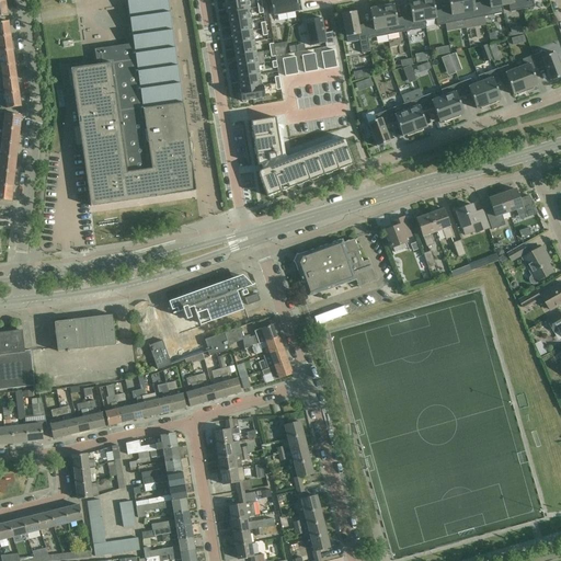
[(168,0),(132,0),(127,1),(134,44),(94,49),(96,65),(67,69),(69,86),(75,93),(91,207),(196,192),(192,163),(193,146),(193,144),(192,142),(191,141),(189,141),(168,0)]
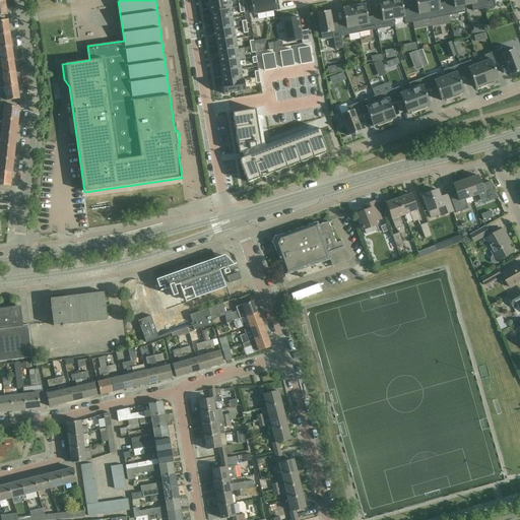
[(230,0),(213,0),(208,1),(210,12),(211,12),(231,9),(232,9),(230,0)]
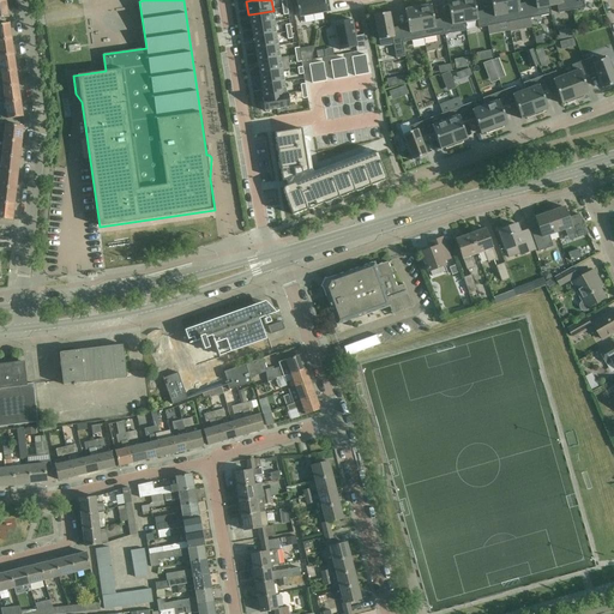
[(292,0),(292,1),(296,0),(300,17),(326,12),(324,0),(292,0)]
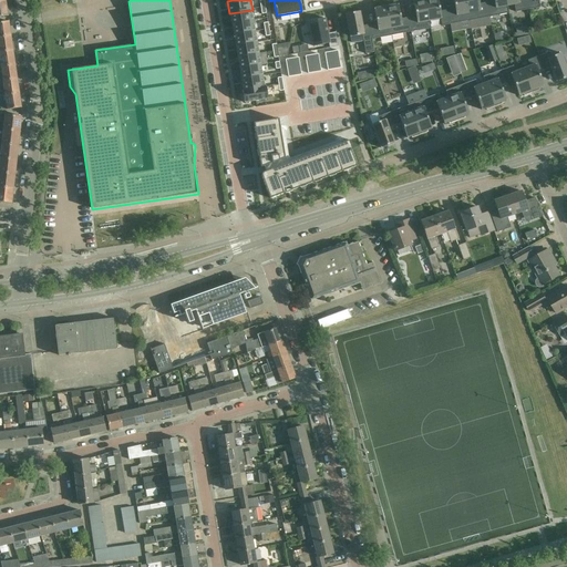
[(415,17),(409,18),(411,32),(431,29),(424,0),(418,0),(419,0),(413,1),(415,17)]
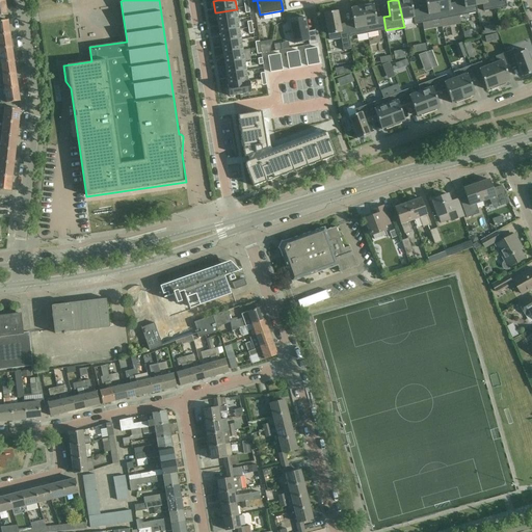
[(398,0),(404,27),(422,23),(420,9),(414,10),(410,0),(398,0)]
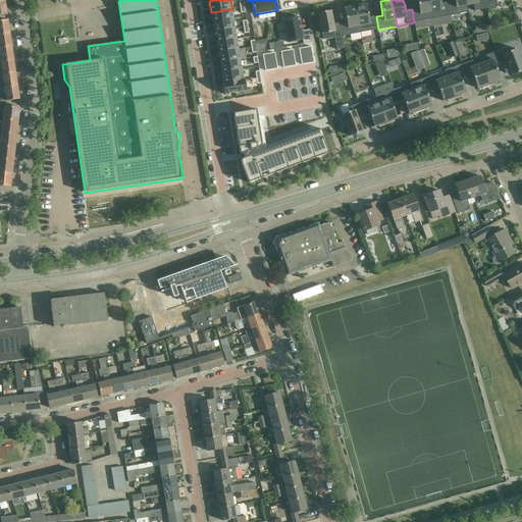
[(416,0),(418,8),(412,9),(414,22),(432,19),(428,0),(416,0)]
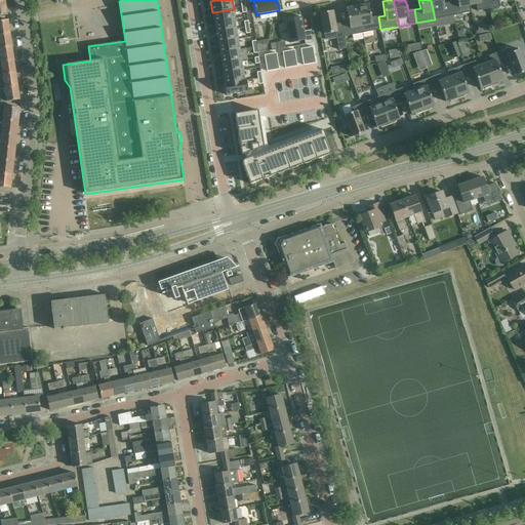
[(431,0),(435,19),(453,15),(450,2),(444,3),(443,0),(431,0)]
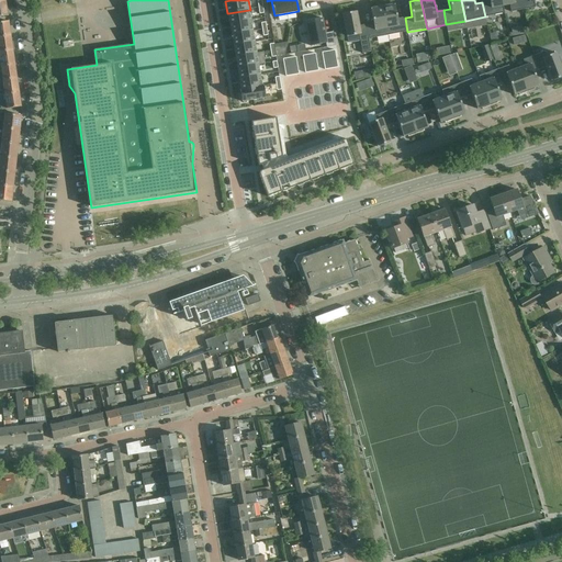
[(489,0),(490,1),(482,2),(485,17),(504,13),(501,0),(489,0)]
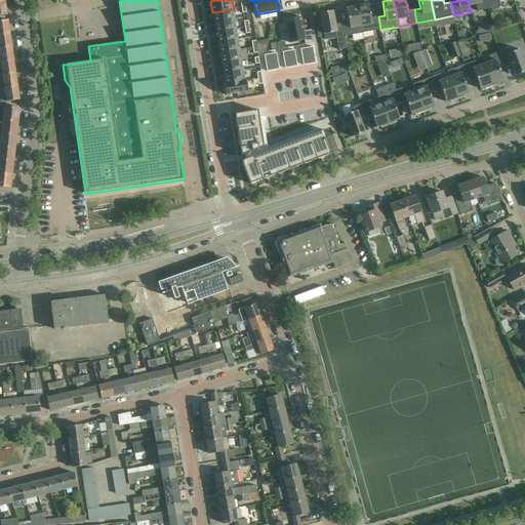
[(468,0),(471,12),(488,9),(486,0),(468,0)]
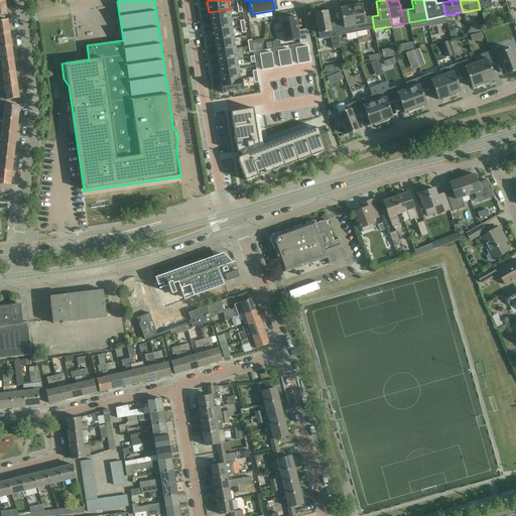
[(478,0),(480,9),(492,7),(491,1),(495,0),(478,0)]
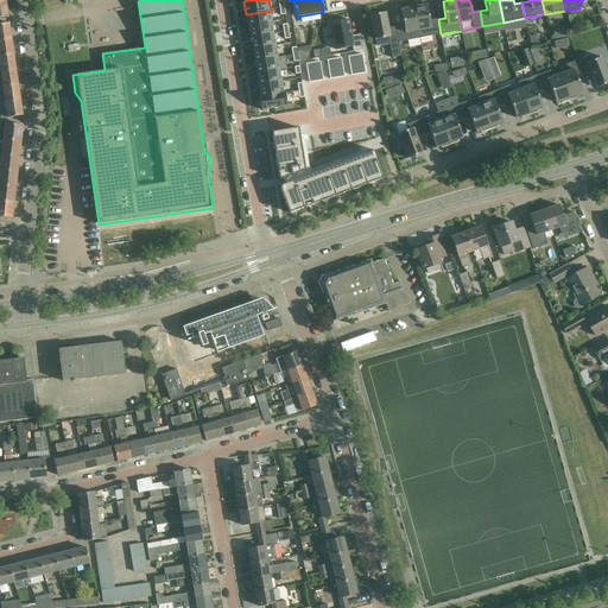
[(420,4),(413,5),(419,38),(441,35),(438,19),(430,20),(428,5),(420,6),(420,4)]
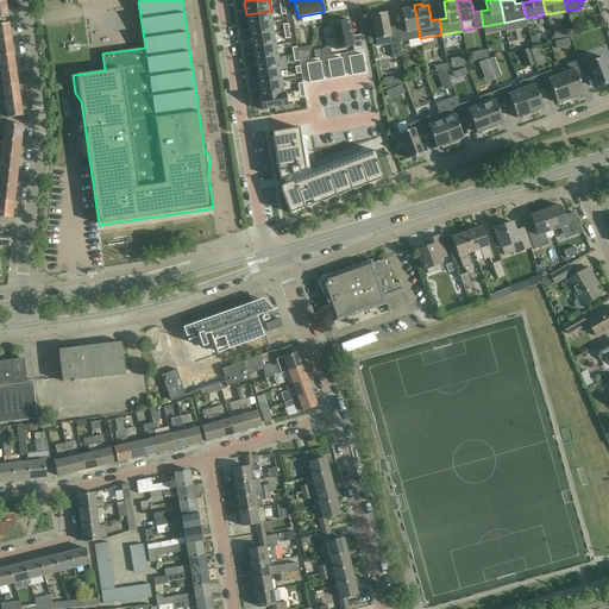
[(405,25),(396,26),(400,43),(420,38),(414,5),(407,7),(407,8),(401,10),(405,25)]
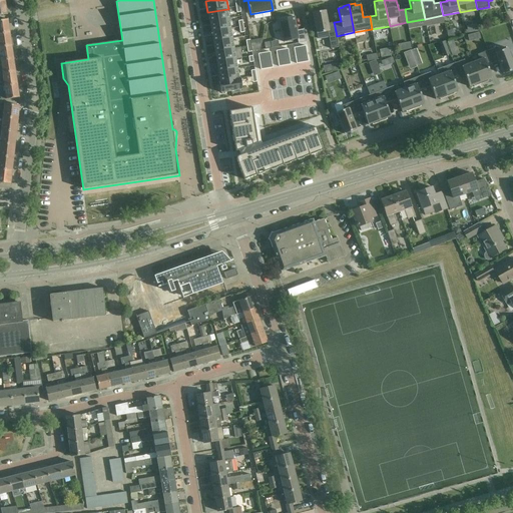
[(227,9),(208,12),(210,22),(228,19),(227,9)]
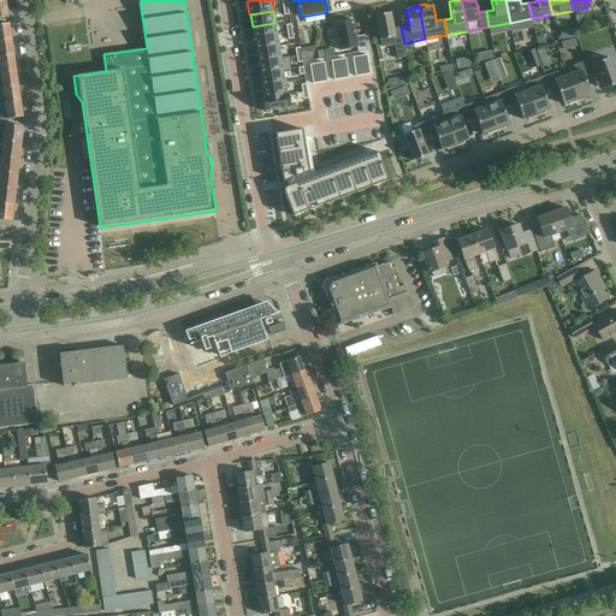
[(404,43),(401,27),(394,29),(390,13),(375,16),(378,28),(375,29),(378,39),(379,37),(380,41),(380,40),(381,47),(392,45),(395,45),(397,59),(407,57),(404,43)]
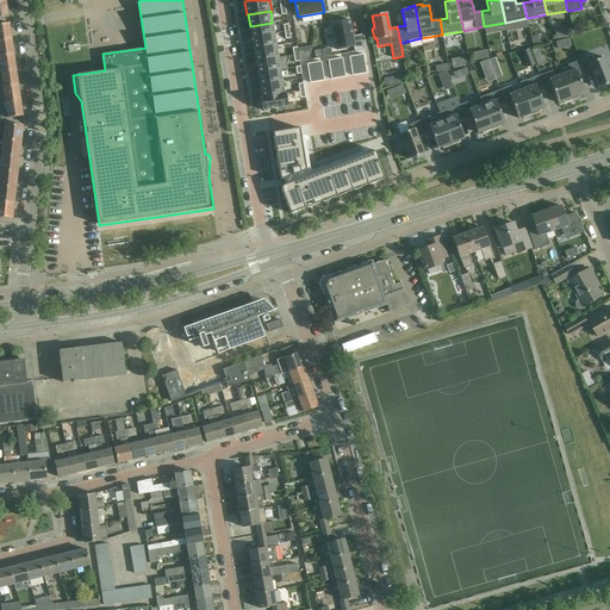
[(349,20),(331,23),(337,50),(354,47),(355,51),(363,50),(361,35),(353,37),(349,20)]
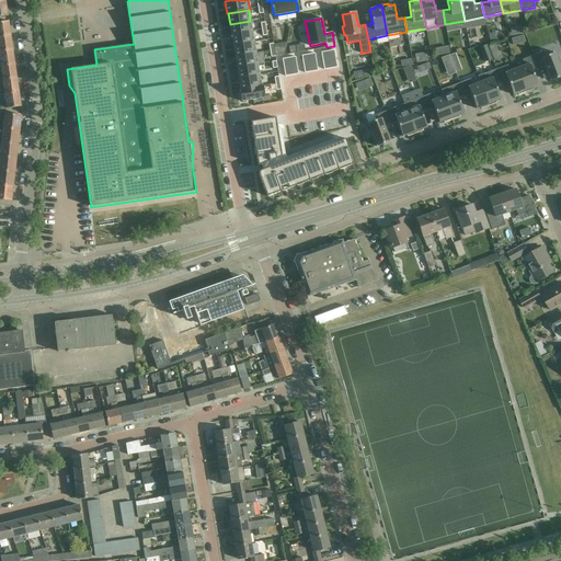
[(0,36),(10,35),(8,21),(0,22),(0,36)]
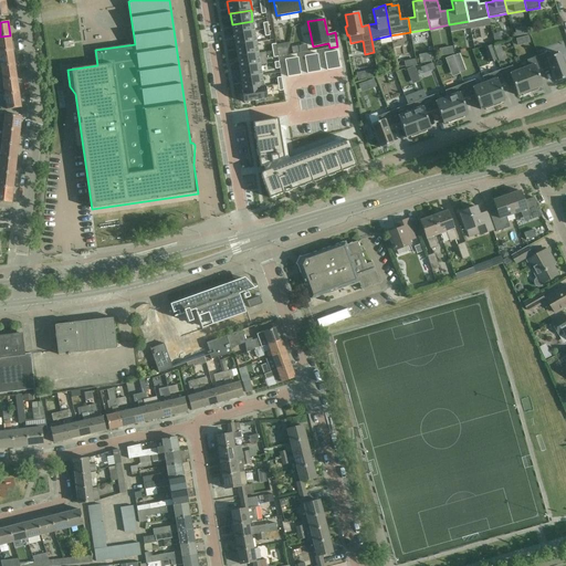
[(252,21),(232,24),(233,35),(254,32),(252,21)]
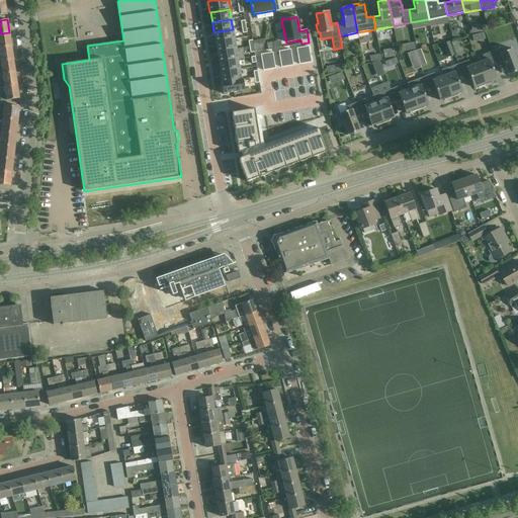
[(233,29),(213,32),(216,42),(235,39),(233,29)]
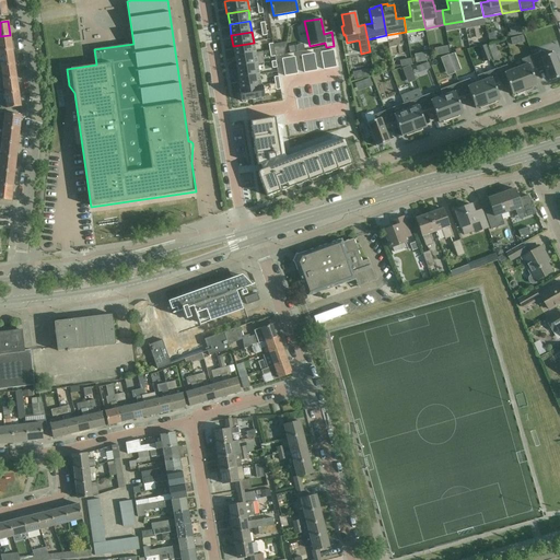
[(0,50),(12,49),(10,35),(0,36),(0,50)]
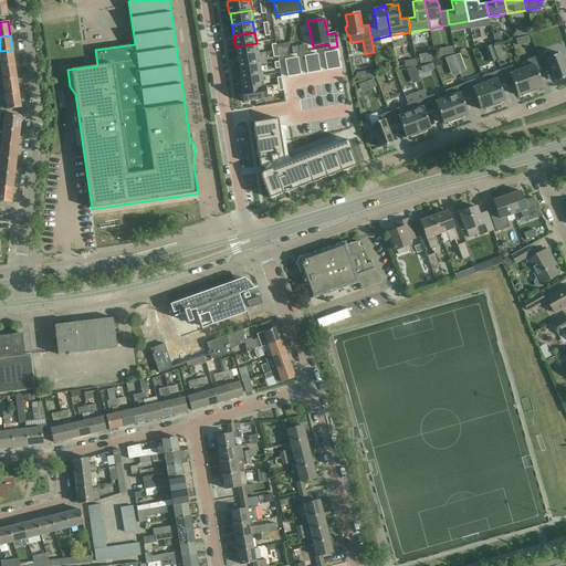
[(257,43),(236,46),(238,58),(258,53),(257,43)]
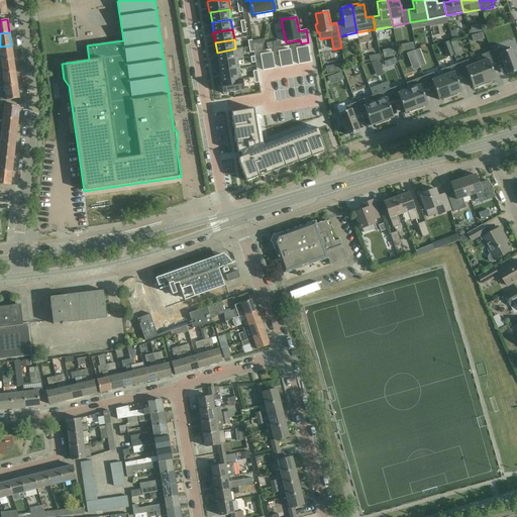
[(456,40),(450,42),(452,49),(459,47),(456,40)]
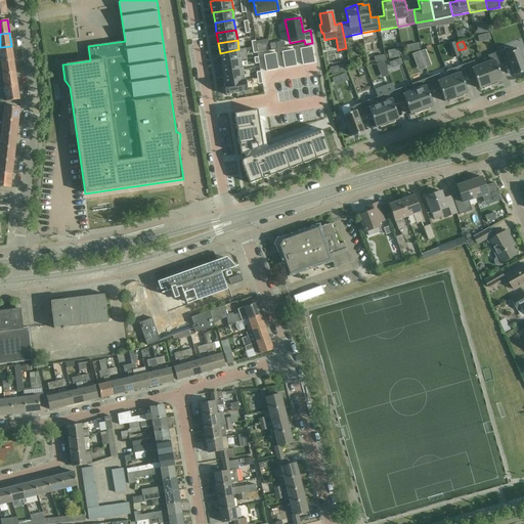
[(13,59),(11,46),(0,47),(0,60),(0,61),(13,59)]
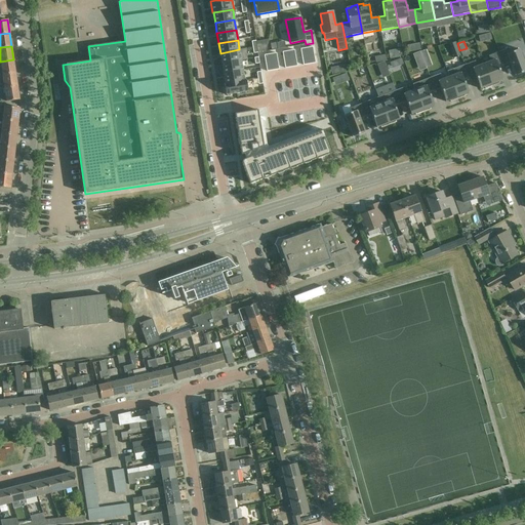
[(511,52),(510,48),(499,52),(503,65),(510,63),(515,76),(524,72),(524,64),(523,61),(524,59),(522,51),(521,52),(519,49),(511,52)]
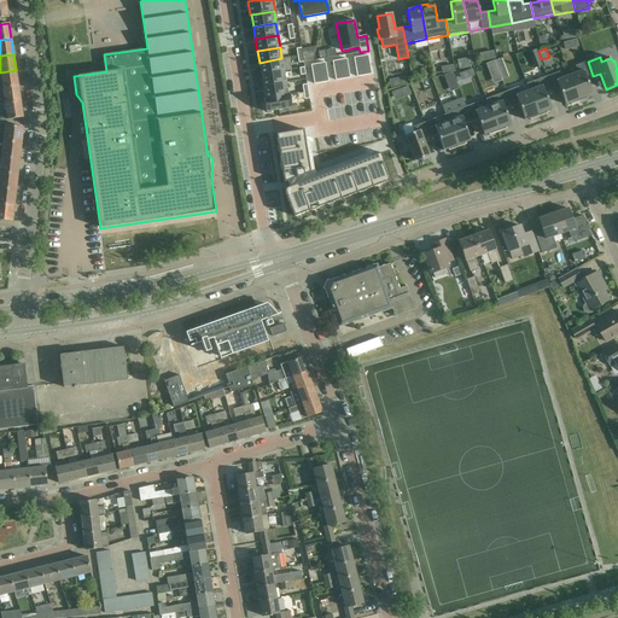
[(281,58),(260,63),(261,75),(284,70),(281,58)]
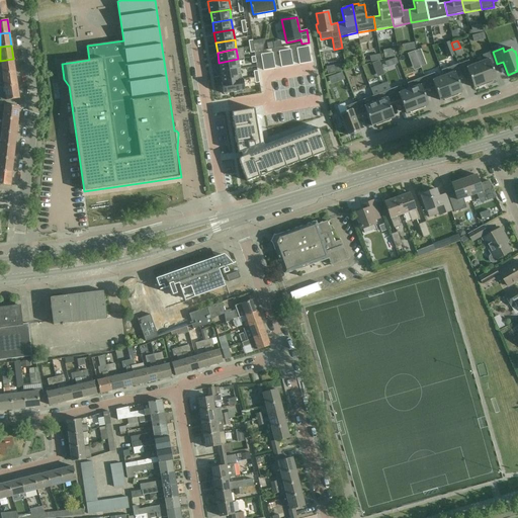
[(415,51),(408,54),(411,62),(418,60),(415,51)]
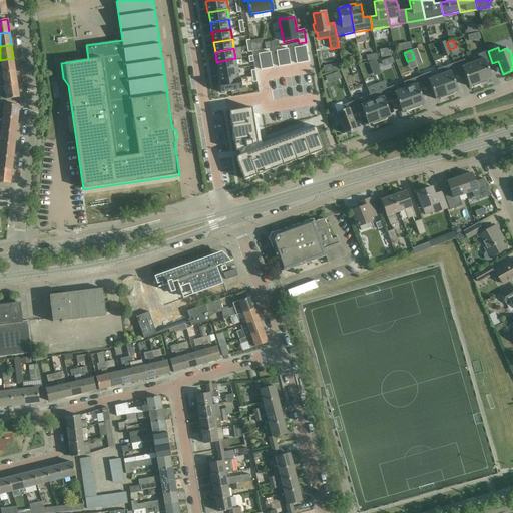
[(478,60),(473,62),(481,84),(488,81),(488,80),(492,78),(487,65),(492,63),(488,51),(476,55),(478,60)]
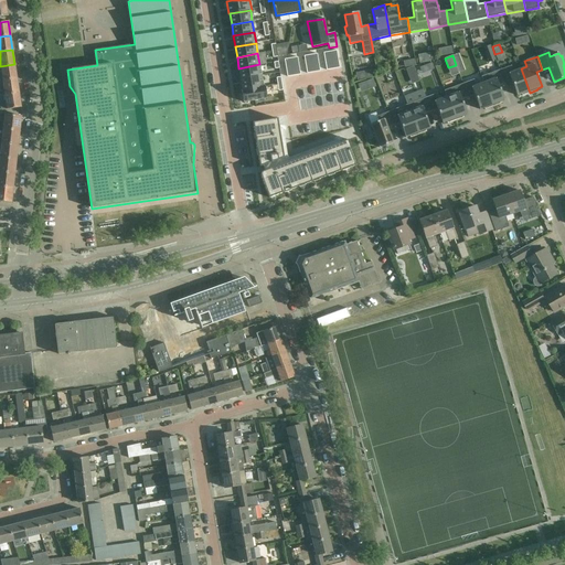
[(460,59),(455,61),(459,73),(465,71),(460,59)]
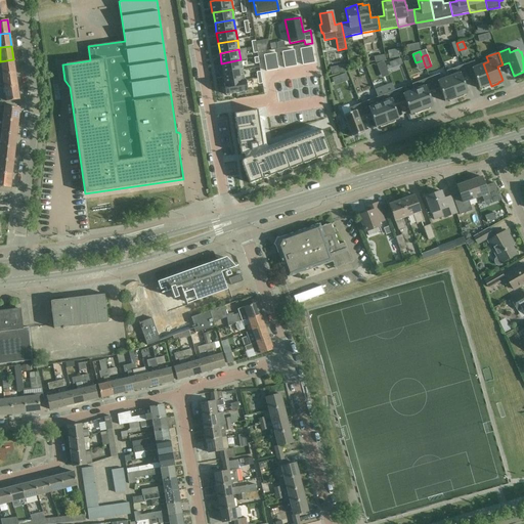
[(2,75),(15,73),(13,59),(0,61),(2,75)]
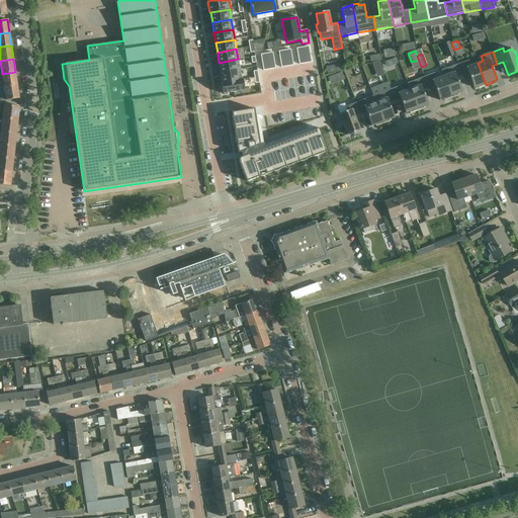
[(238,59),(219,63),(221,72),(240,69),(238,59)]
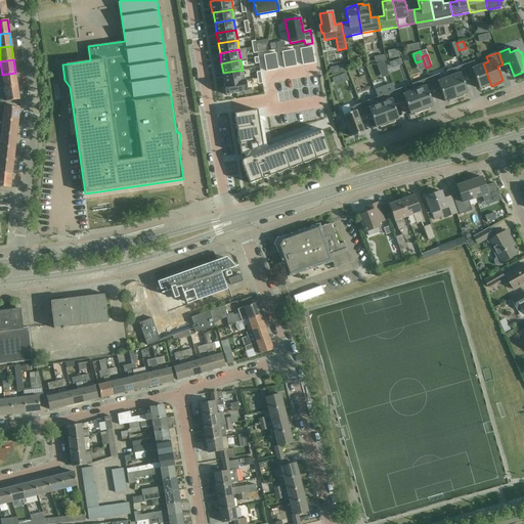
[(491,86),(483,63),(478,66),(476,60),(465,64),(469,77),(474,75),(479,89),(483,87),(484,89),(491,86)]
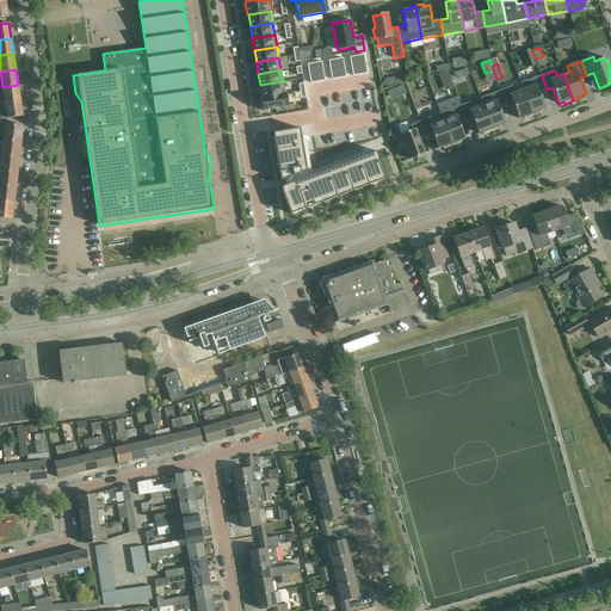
[(448,72),(439,75),(442,82),(450,80),(448,72)]
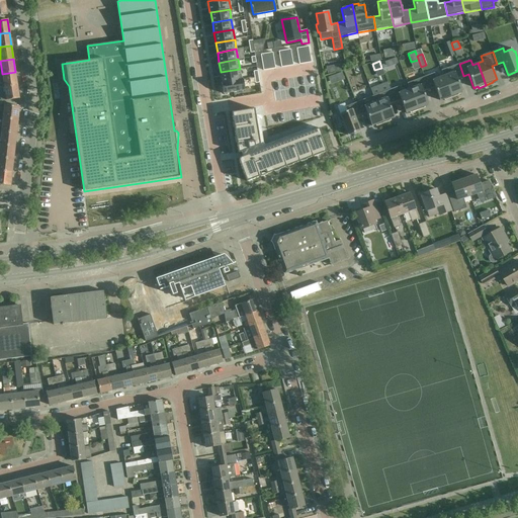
[(463,76),(458,64),(441,71),(443,76),(451,98),(459,95),(458,93),(462,92),(457,79),(463,76)]
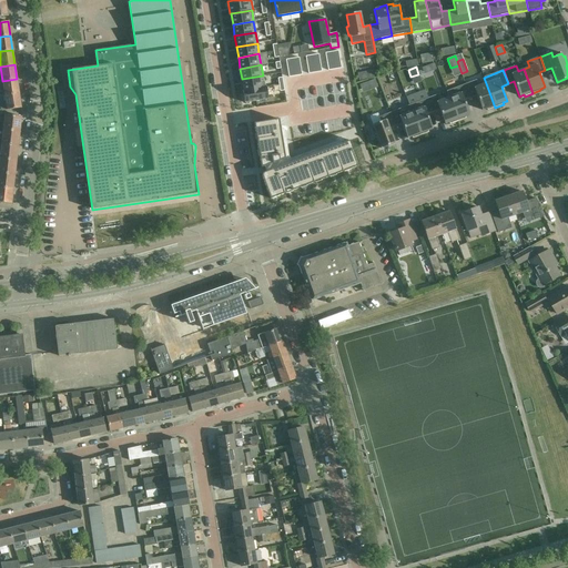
[(263,75),(242,79),(244,90),(265,87),(263,75)]
